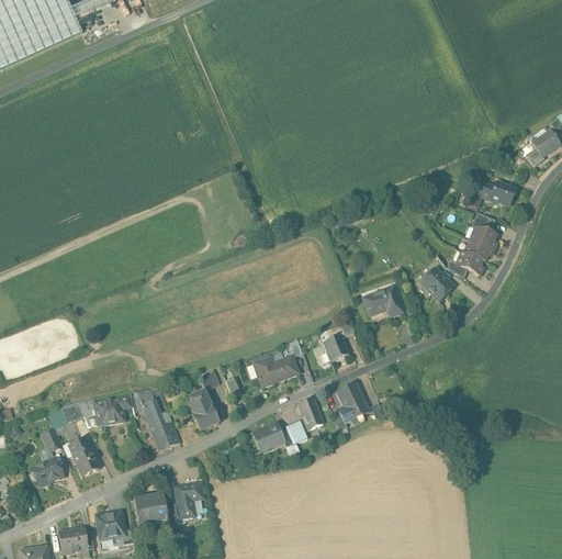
[(0,0),(0,67),(81,31),(67,0),(0,0)]
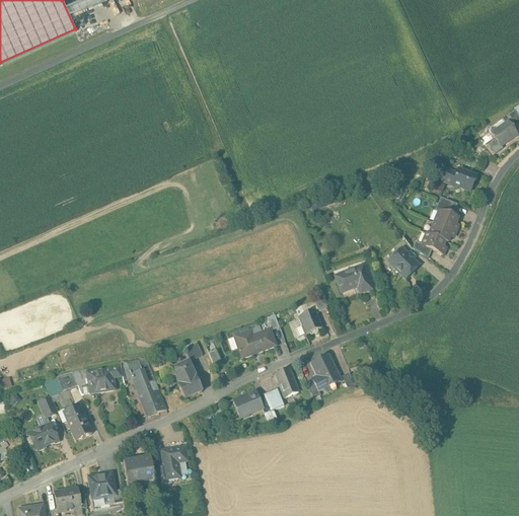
[(518,121),(518,114),(515,107),(507,113),(515,124),(518,121)]
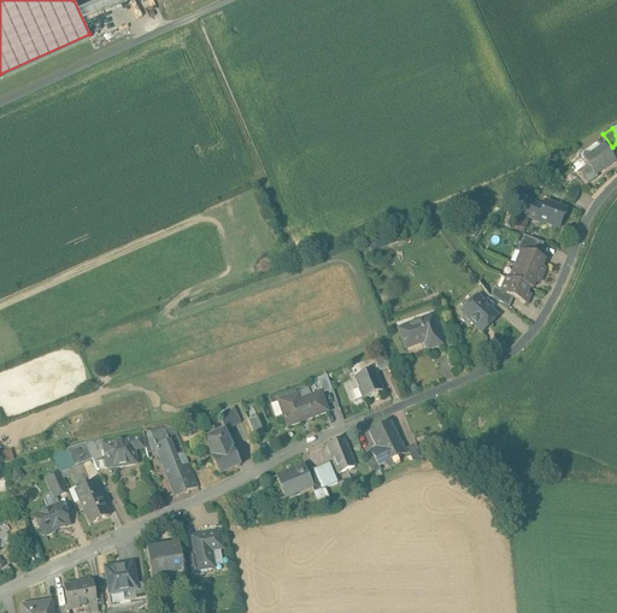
[(598,136),(581,148),(579,151),(579,154),(580,158),(585,165),(580,168),(588,180),(598,174),(595,170),(615,157),(604,141),(601,142),(598,136)]
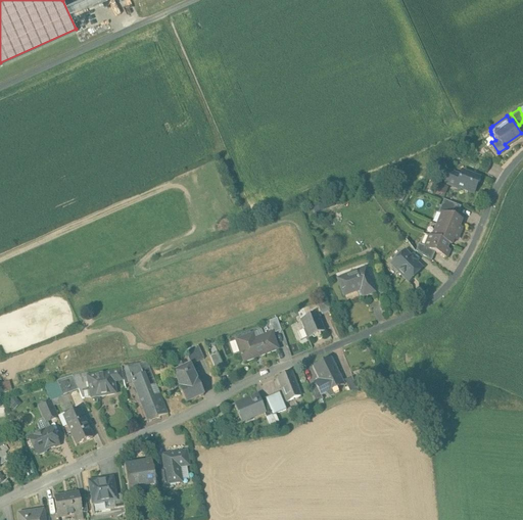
[(446,152),(443,157),(456,163),(459,157),(446,152)]
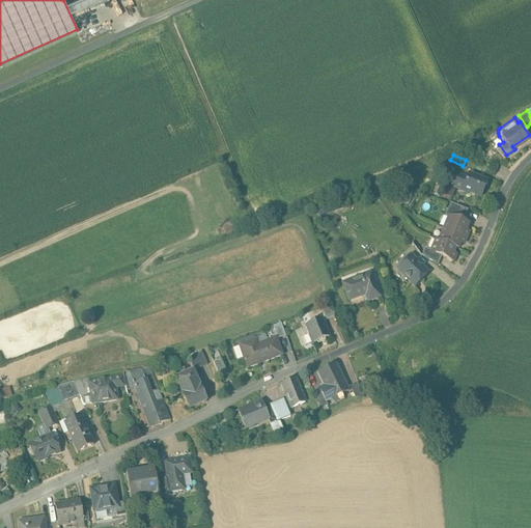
[(394,175),(397,184),(417,176),(414,168),(394,175)]
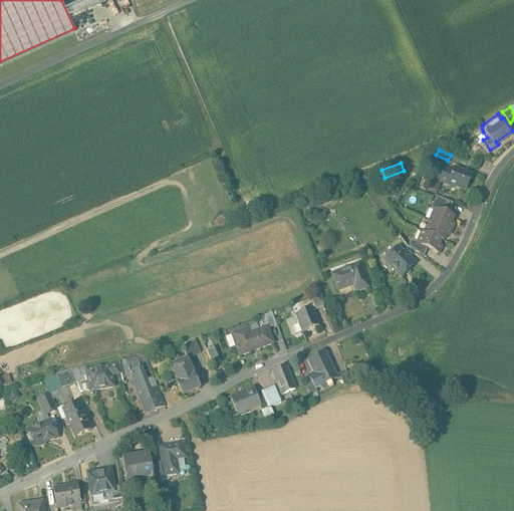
[(471,172),(454,165),(452,170),(447,182),(452,184),(453,182),(465,187),(471,172)]
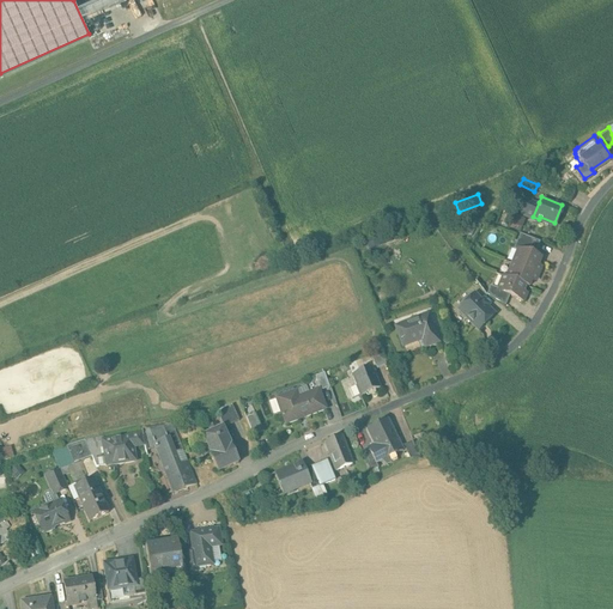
[(539,202),(527,198),(521,211),(533,217),(539,202)]
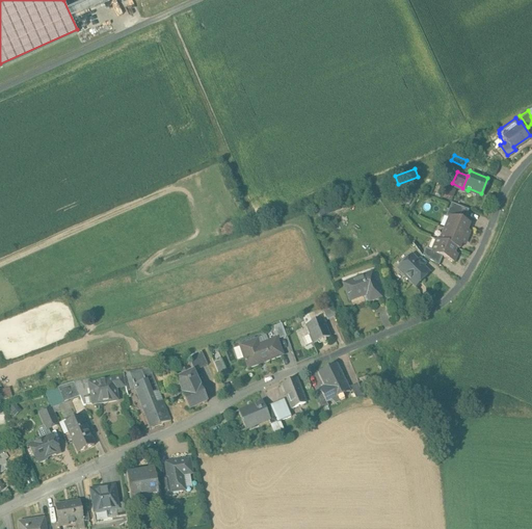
[(439,182),(436,189),(451,194),(454,188),(439,182)]
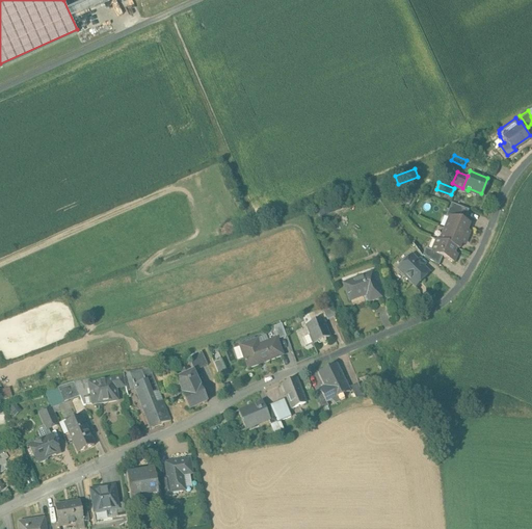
[(469,207),(451,200),(449,207),(466,213),(469,207)]
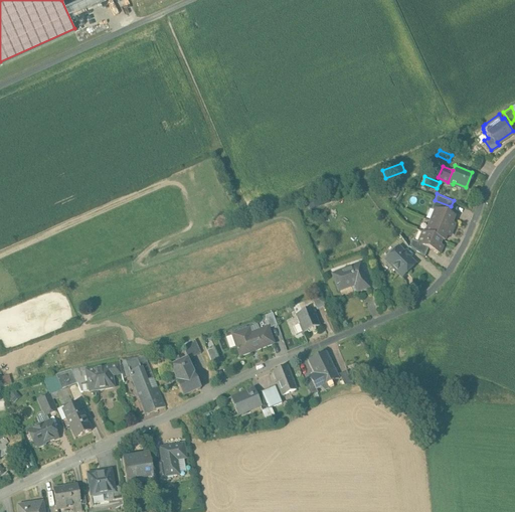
[(451,206),(435,200),(432,206),(435,208),(436,207),(449,212),(451,206)]
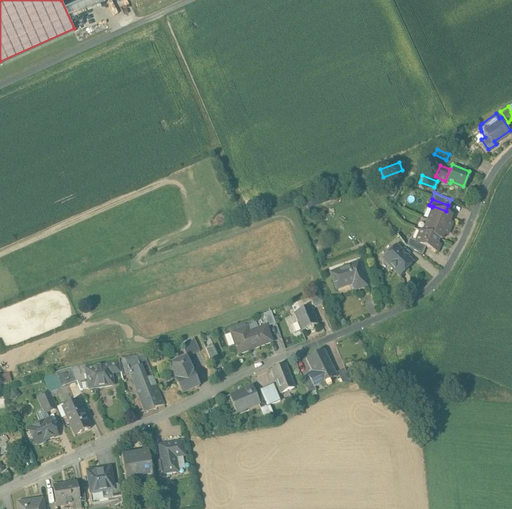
[(446,211),(433,206),(432,207),(428,218),(449,226),(451,220),(449,219),(451,213),(446,211)]
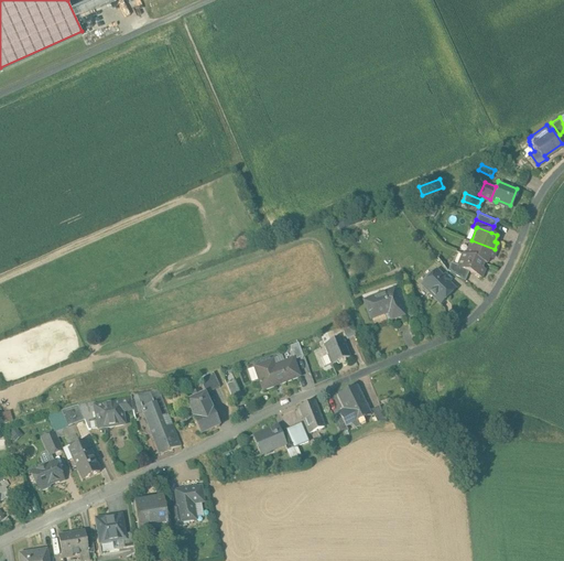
[(495,249),(472,240),(466,252),(484,260),(486,261),(489,256),(491,257),(495,249)]
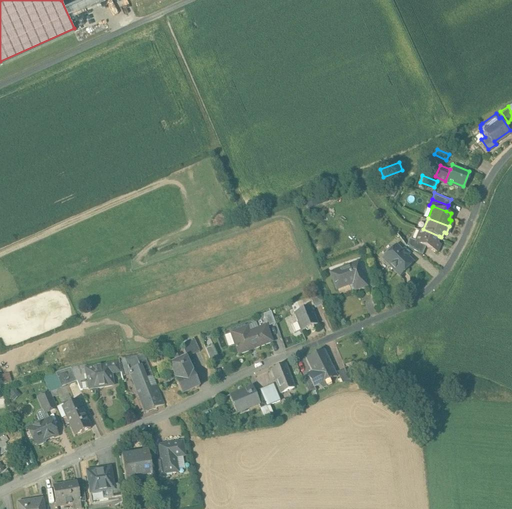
[(439,236),(423,229),(420,228),(416,239),(415,240),(425,244),(436,249),(439,242),(437,241),(439,236)]
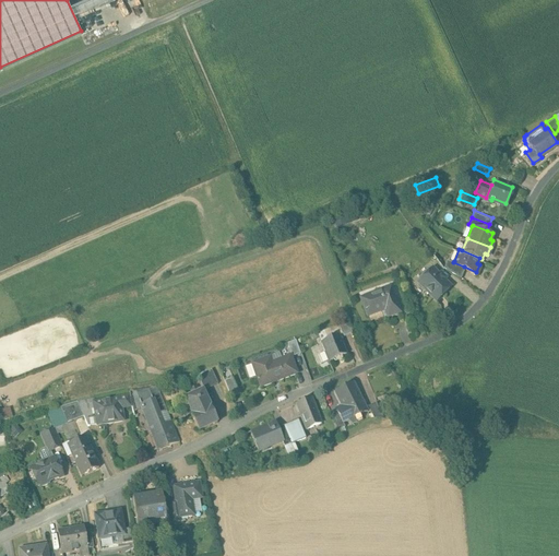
[(464,267),(453,262),(454,261),(447,258),(443,267),(461,276),(464,267)]
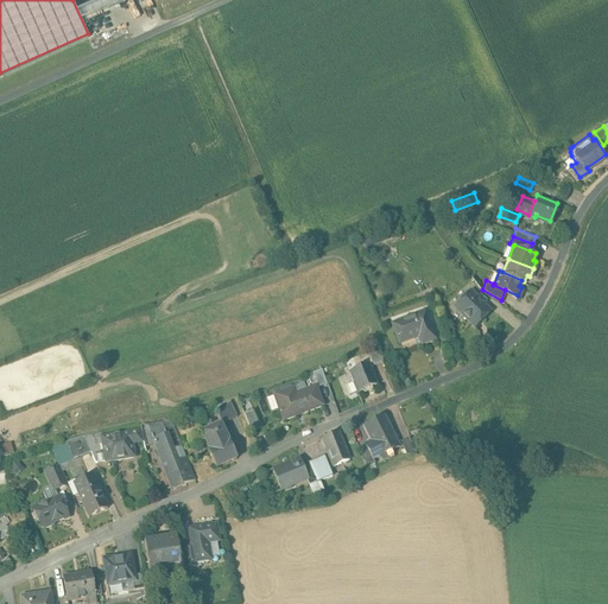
[(470,290),(455,305),(474,324),(489,310),(470,290)]
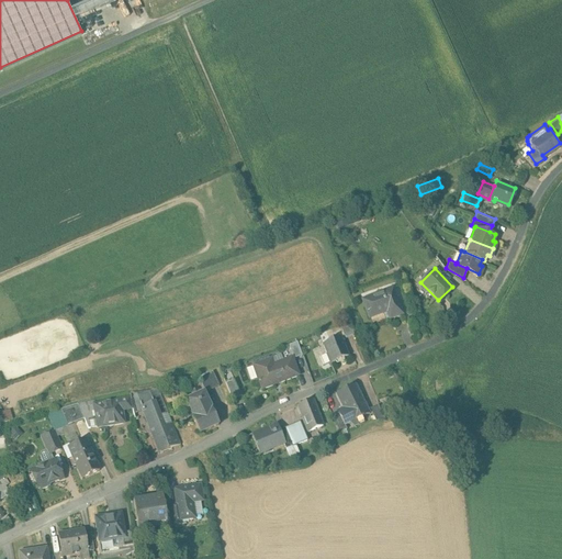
[(392,288),(362,298),(369,316),(386,310),(390,316),(401,312),(392,288)]
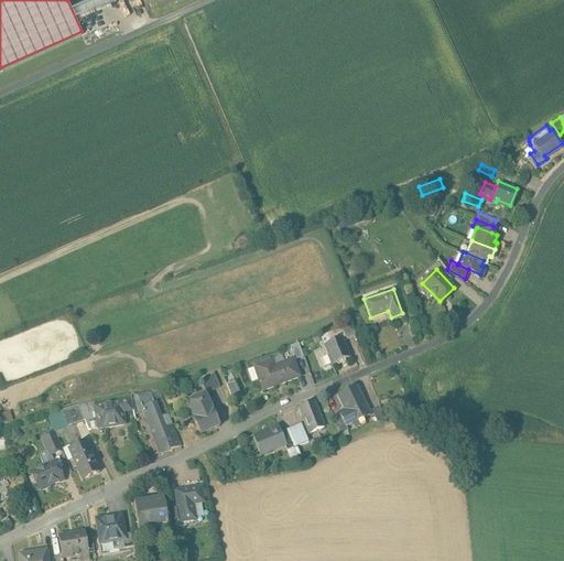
[(350,322),(342,325),(346,337),(355,334),(350,322)]
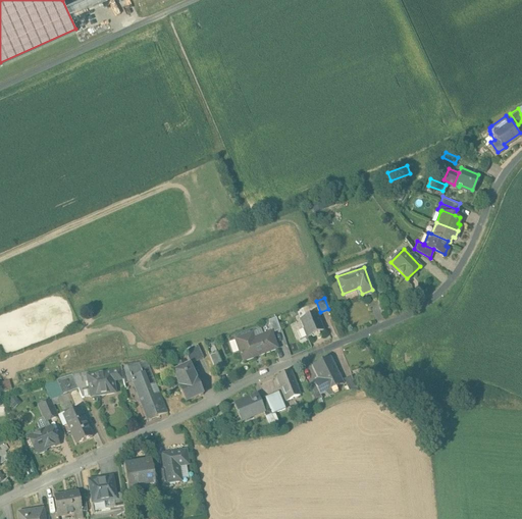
[(316,311),(300,317),(304,326),(298,329),(301,336),(307,334),(307,335),(323,328),(316,311)]
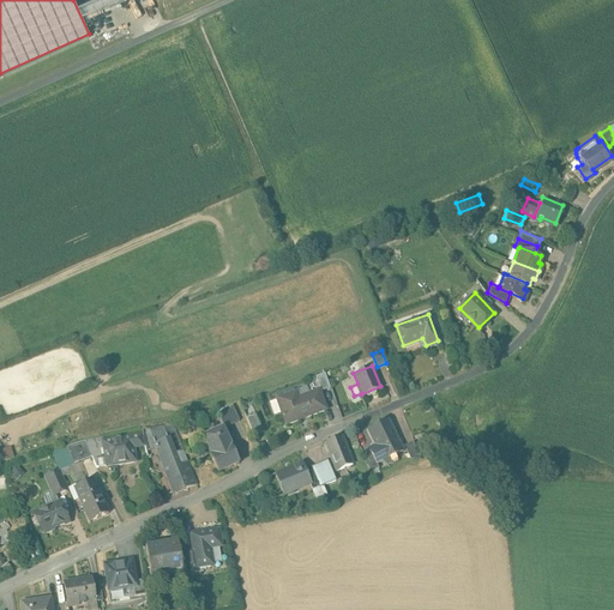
[(324,370),(315,374),(320,388),(330,385),(324,370)]
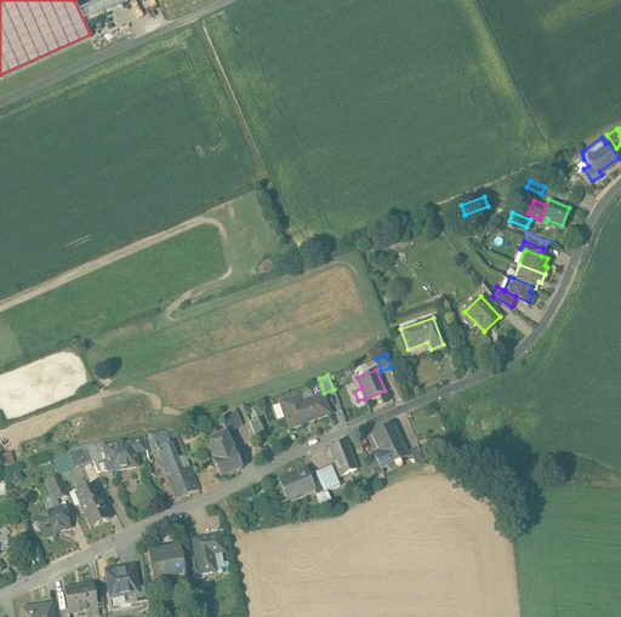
[(298,394),(281,401),(290,426),(329,411),(322,393),(309,398),(311,399),(302,403),(298,394)]
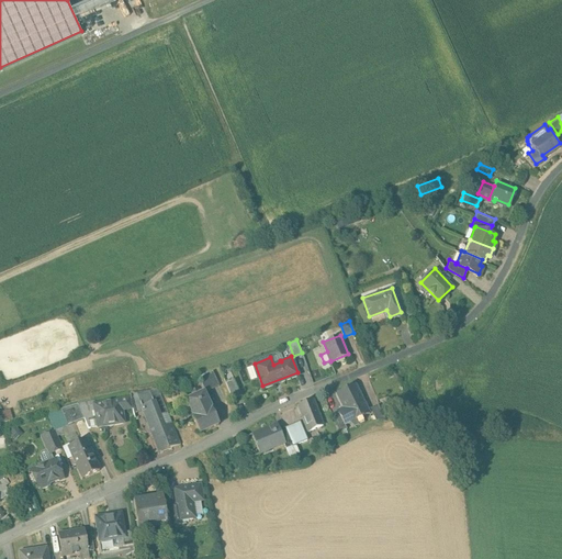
[(212,370),(198,376),(204,391),(217,386),(212,370)]
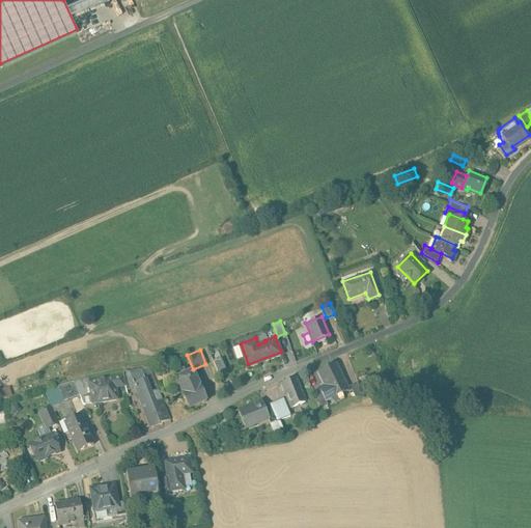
[(227,372),(221,358),(213,361),(219,376),(227,372)]
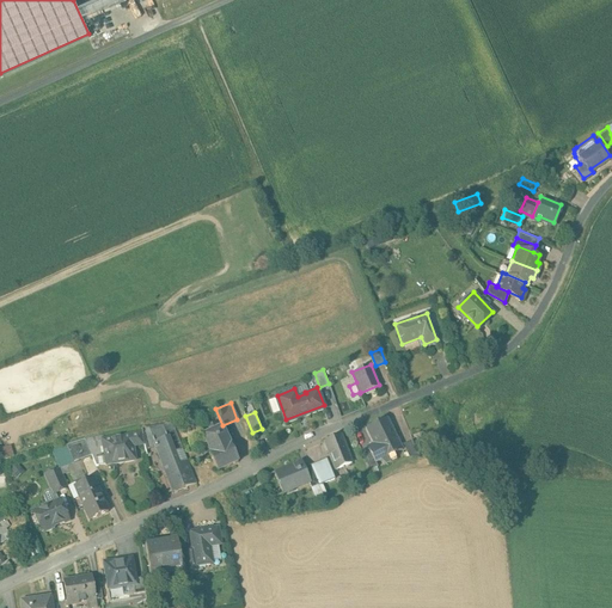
[(199,416),(190,418),(193,427),(194,429),(202,427),(199,416)]
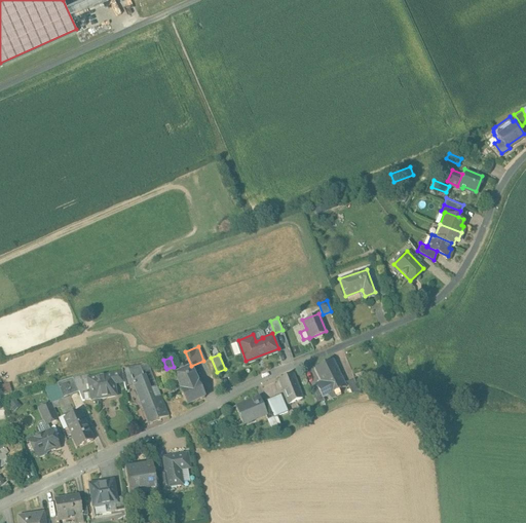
[(333,358),(314,366),(321,379),(315,382),(316,382),(323,396),(323,395),(345,383),(333,358)]
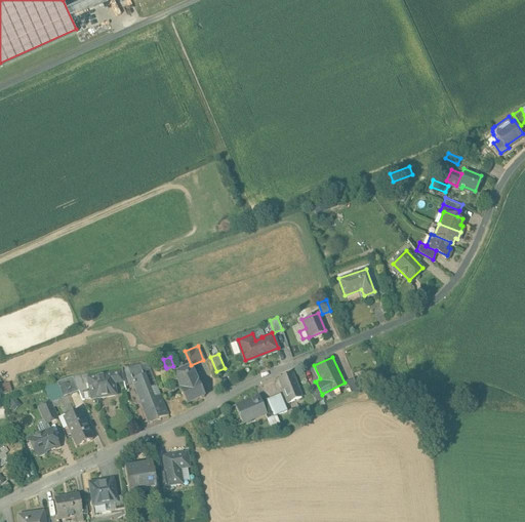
[(156,361),(149,364),(152,371),(165,366),(163,359),(156,361)]
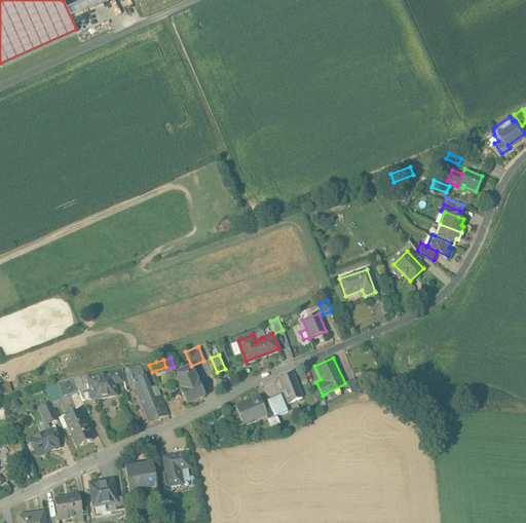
[(147,364),(121,368),(122,375),(124,374),(126,384),(132,382),(132,381),(134,380),(133,378),(143,374),(143,372),(150,370),(147,364)]
